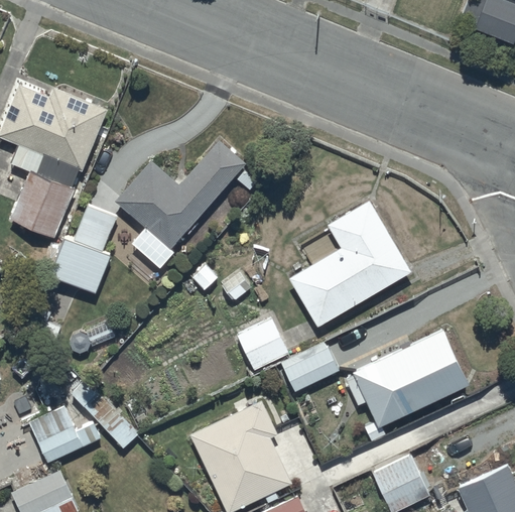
[(19,83),(0,130),(0,137),(43,156),(36,172),(30,170),(10,220),(54,238),(74,187),(72,186),(78,170),(83,172),(109,108),(54,87),(50,96),(19,83)]
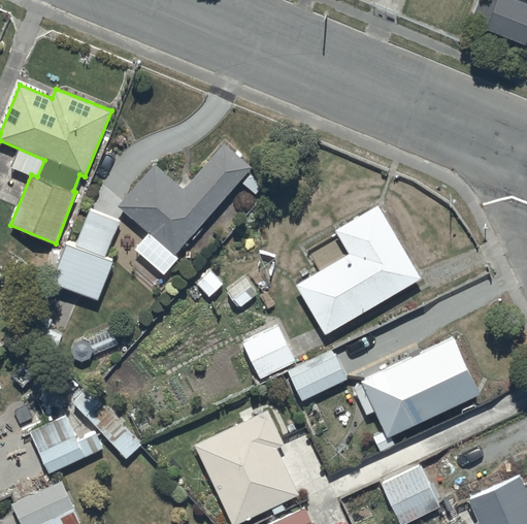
[(153,163),(117,204),(173,255),(252,167),(224,142),(183,189),(153,163)]
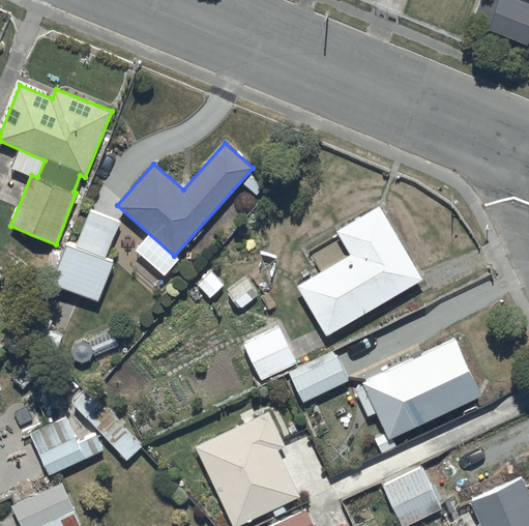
[(339,236),(307,256),(306,257),(313,267),(316,265),(320,271),(296,286),(326,335),(422,278),(378,205),(335,231),(339,236)]
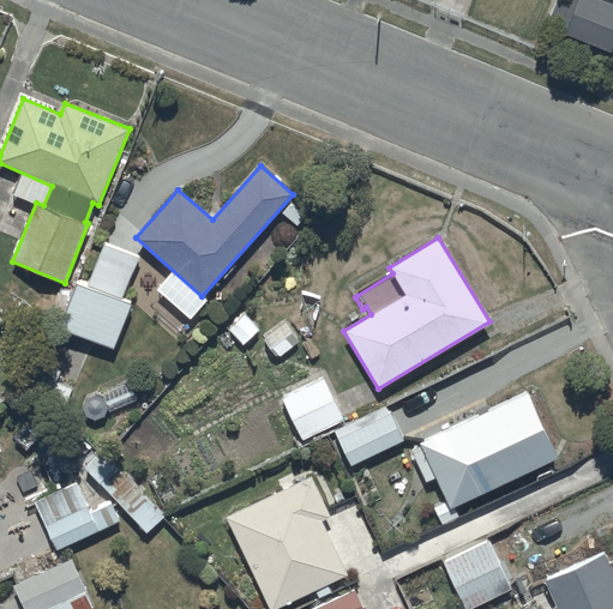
[(77,282),(58,326),(114,350),(132,305),(121,300),(139,258),(104,243),(86,285),(77,282)]
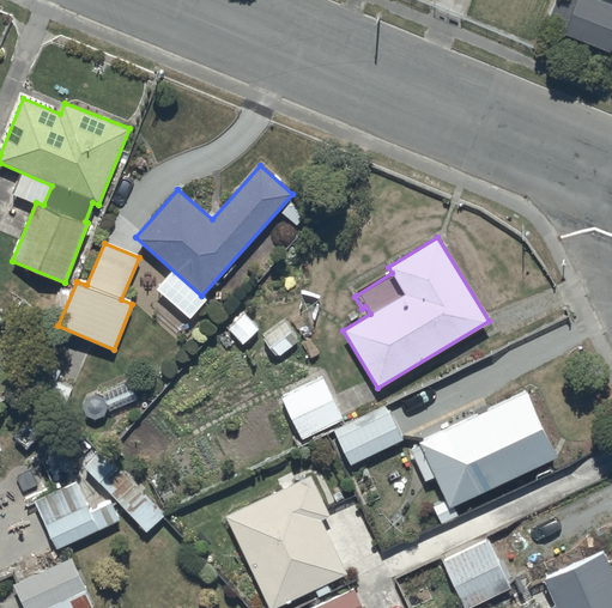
[(279,397),(302,441),(343,420),(321,376),(279,397)]
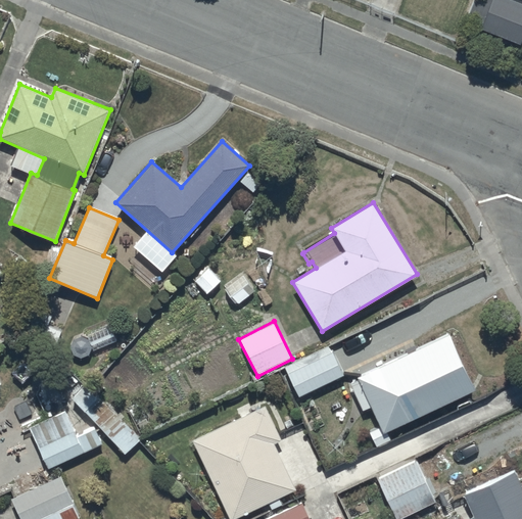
[(384,434),(478,389),(449,332),(357,377),(359,380),(350,384),(363,411),(371,407),(384,434)]
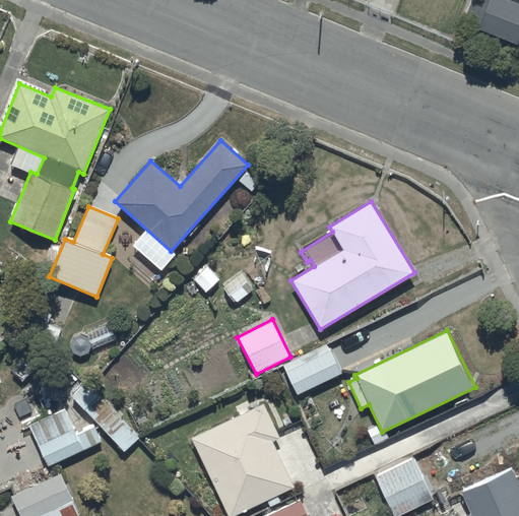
[(326,343),(281,366),(297,395),(341,373),(326,343)]
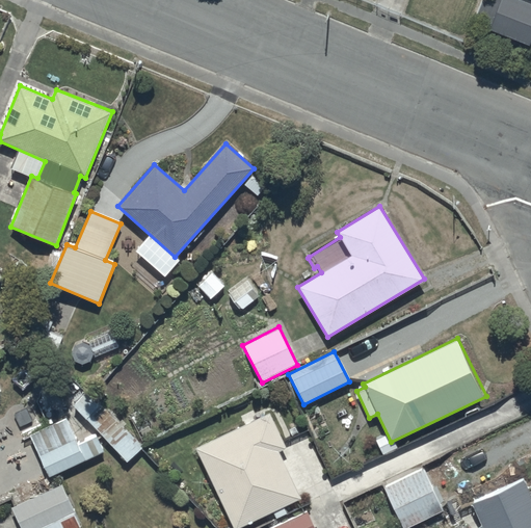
[(72,406),(126,463),(141,448),(87,392),(72,406)]
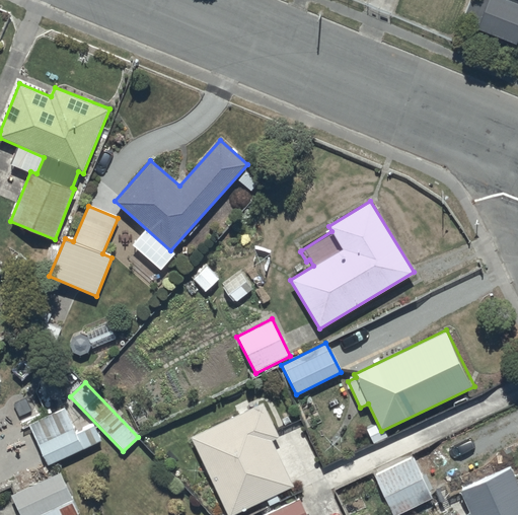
[(191,437),(227,514),(232,514),(293,486),(272,440),(280,436),(264,402),(191,437)]
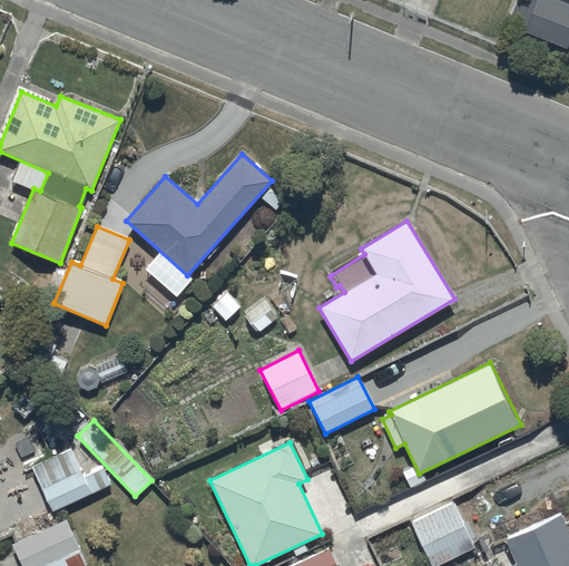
[(31,467),(52,513),(111,485),(104,467),(84,476),(70,448),(31,467)]
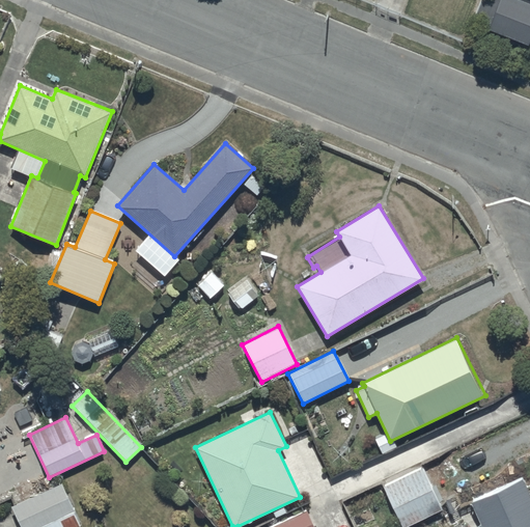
[(382,487),(401,526),(409,526),(443,509),(422,467),(382,487)]
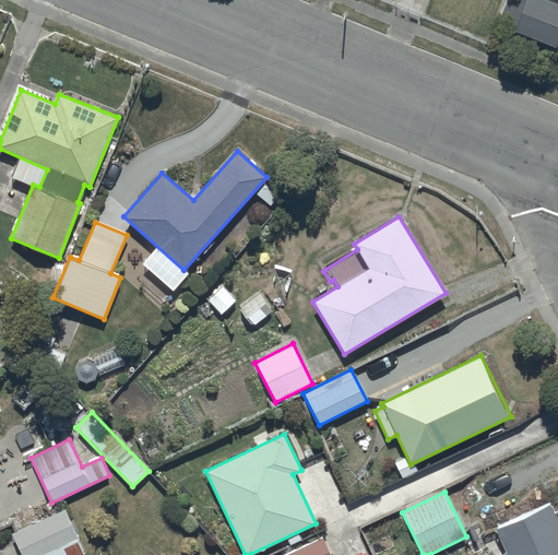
[(557,554),(557,518),(550,502),(495,528),(507,552),(501,554),(557,554)]
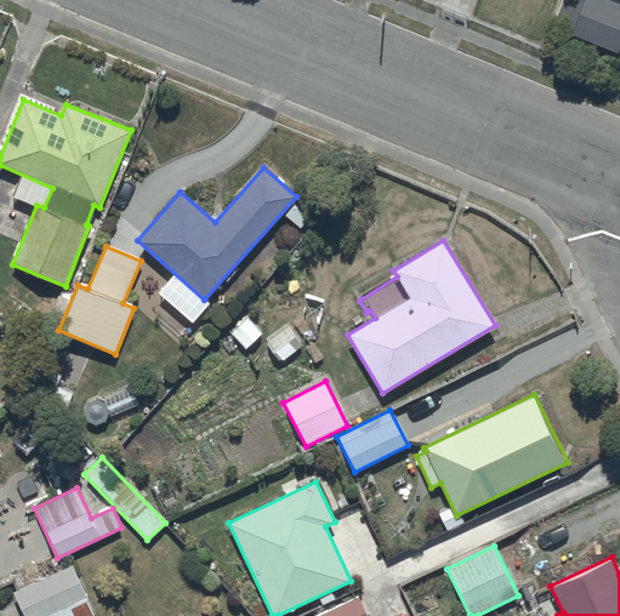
[(13,593),(23,615),(95,615),(72,566),(13,593)]
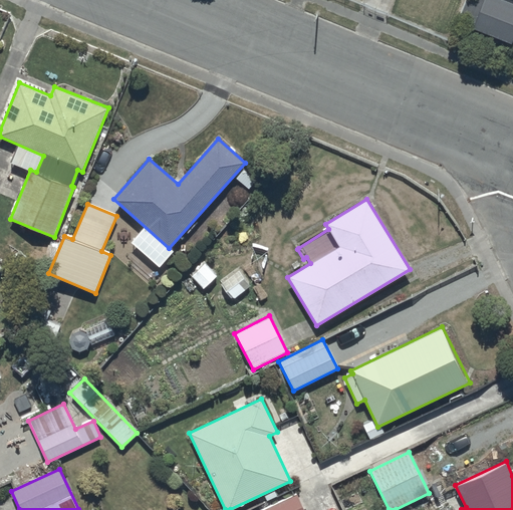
[(302,509),(295,494),(266,509),(302,509)]
